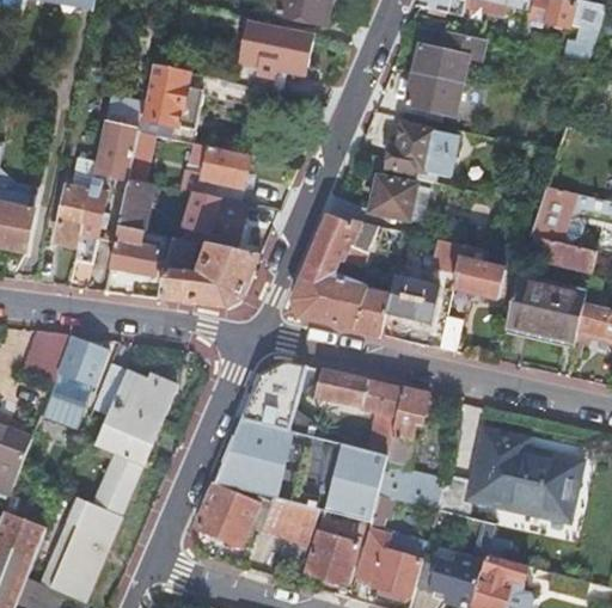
[(325,23),(330,0),(265,0),(264,4),(276,7),(275,13),(325,23)]
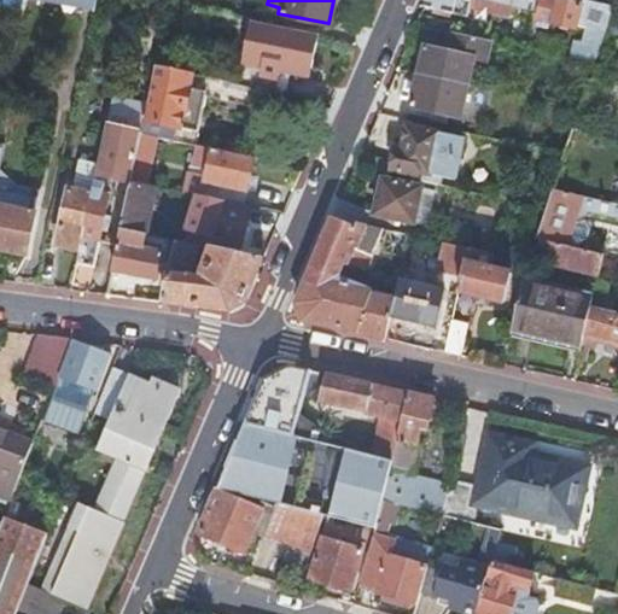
[(425,0),(421,7),(466,17),(467,11),(468,0),(425,0)]
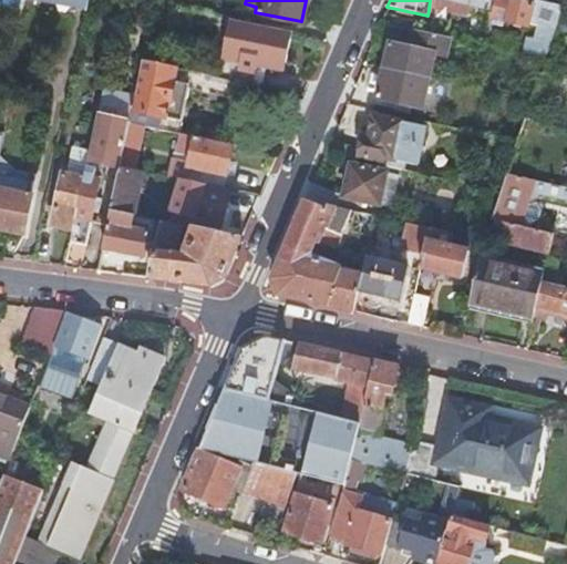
[(483,7),(484,0),(430,0),(429,10),(465,18),(470,4),(483,7)]
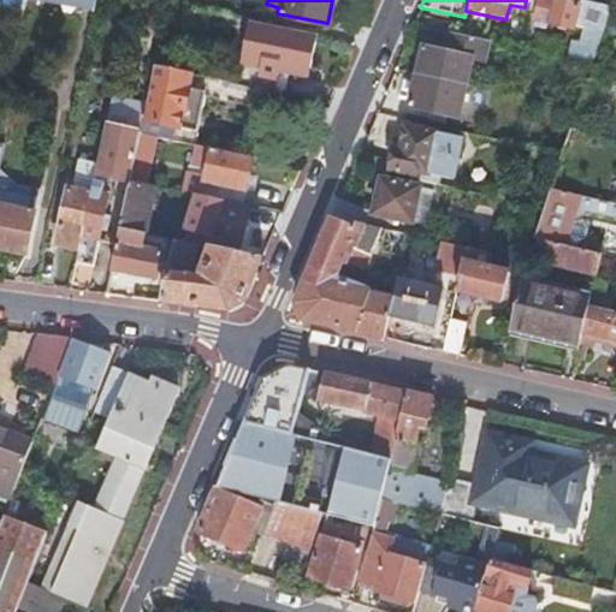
[(526,0),(525,7),(537,11),(534,19),(546,22),(574,28),(575,27),(584,28),(579,42),(572,40),(568,55),(591,64),(602,31),(611,6),(581,0),(580,5),(560,0),(526,0)]
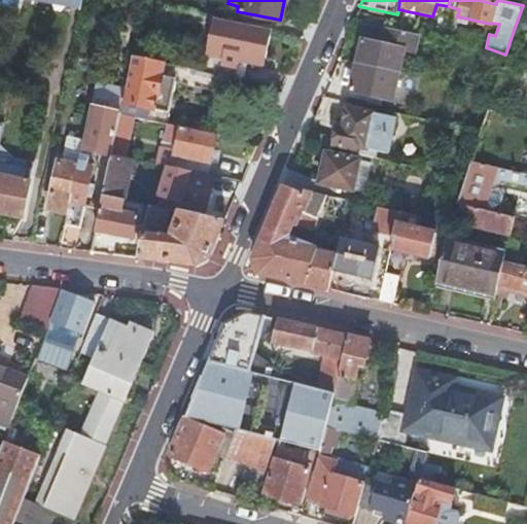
[(264,63),(271,29),(213,16),(202,71),(214,74),(233,79),(238,59),(264,63)]
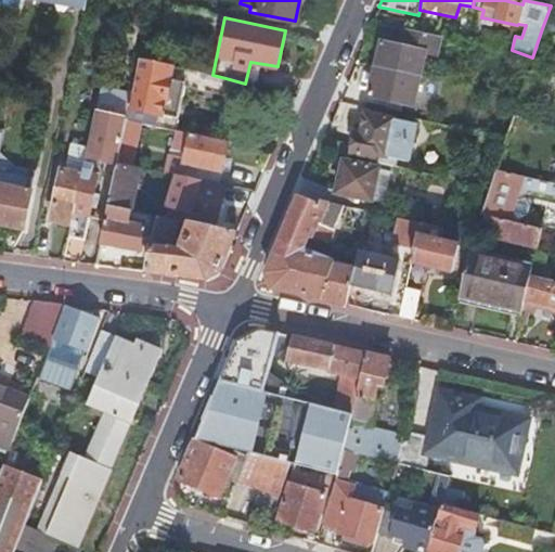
[(374,66),(420,75),(424,53),(436,55),(440,37),(403,28),(399,46),(379,41),(374,66)]
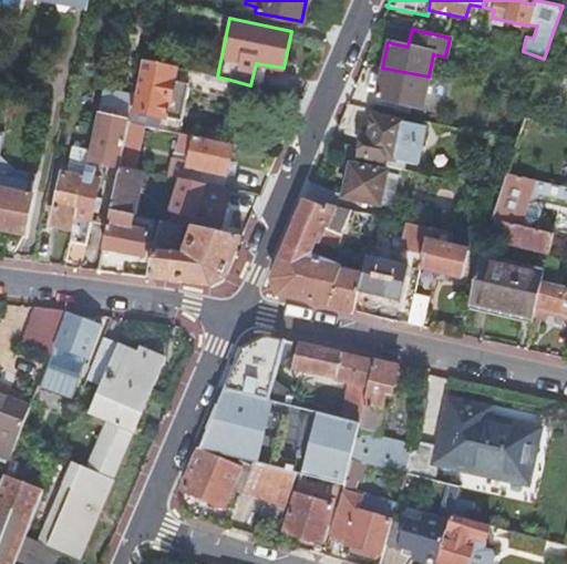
[(497,34),(494,48),(512,51),(514,38),(497,34)]
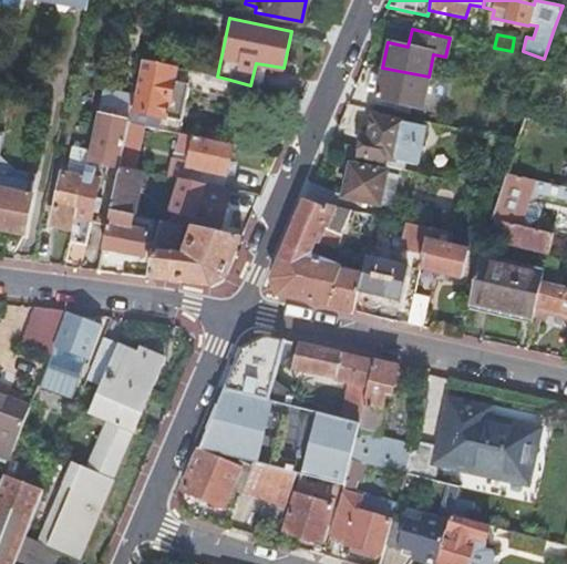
[(226,98),(230,80),(217,77),(141,58),(129,120),(143,123),(164,127),(166,116),(181,120),(187,86),(226,98)]
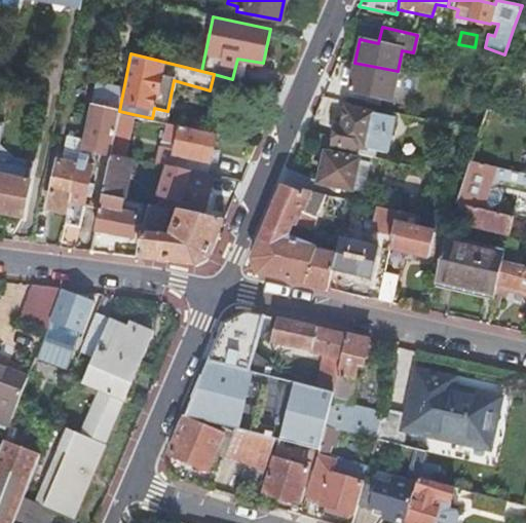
[(391,101),(398,71),(354,63),(348,91),(391,101)]
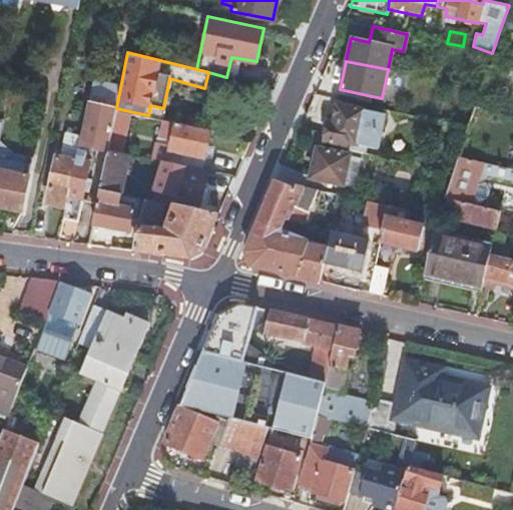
[(409,78),(395,75),(391,93),(405,96),(409,78)]
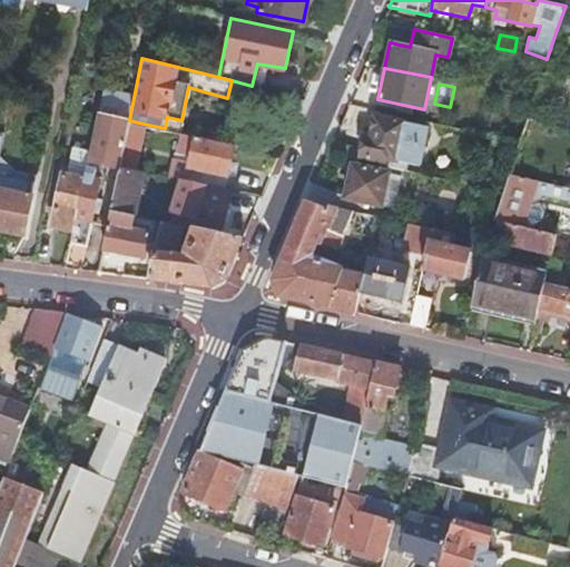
[(119,165),(129,120),(97,115),(95,126),(92,136),(91,143),(89,150),(84,178),(72,231),(70,241),(85,244),(102,164),(119,167),(119,165)]
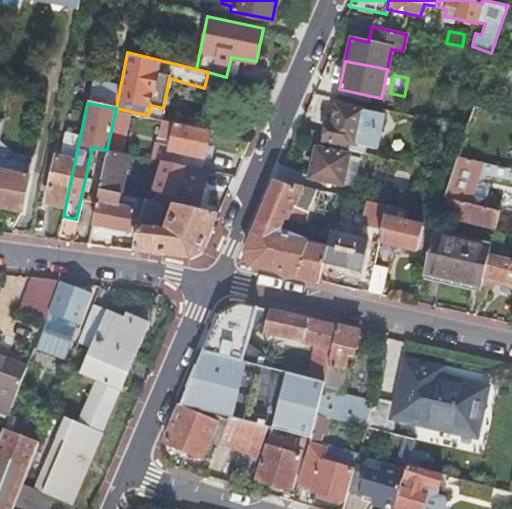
[(347,143),(367,148),(371,130),(374,111),(336,103),(332,124),(326,123),(325,131),(322,142),(346,147),(347,143)]
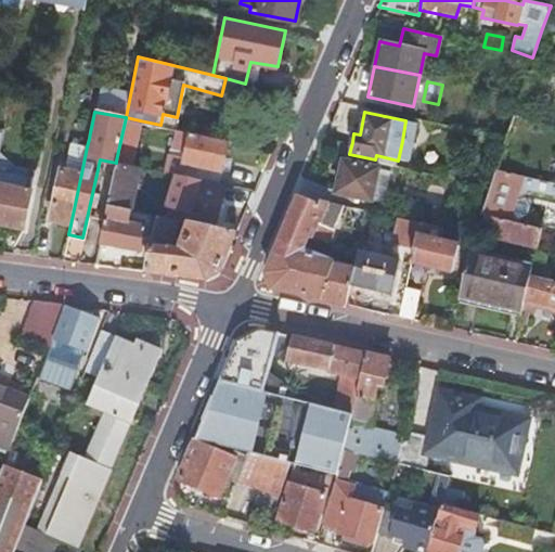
[(494,168),(523,175),(524,169),(516,168),(525,142),(532,144),(537,132),(529,129),(532,118),(514,113),(505,138),(494,168)]
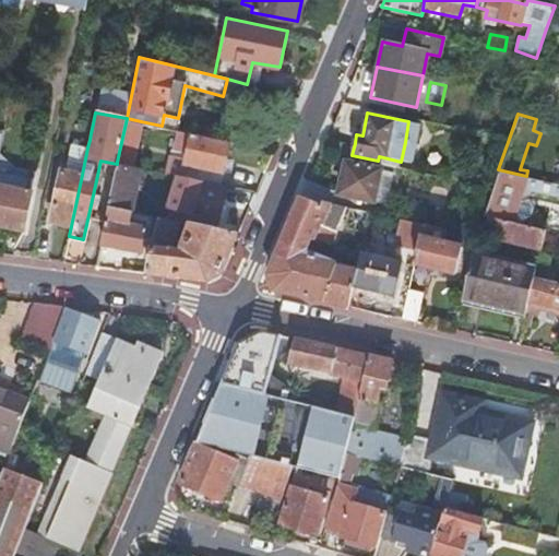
[(141,121),(127,118),(117,162),(132,165),(141,121)]
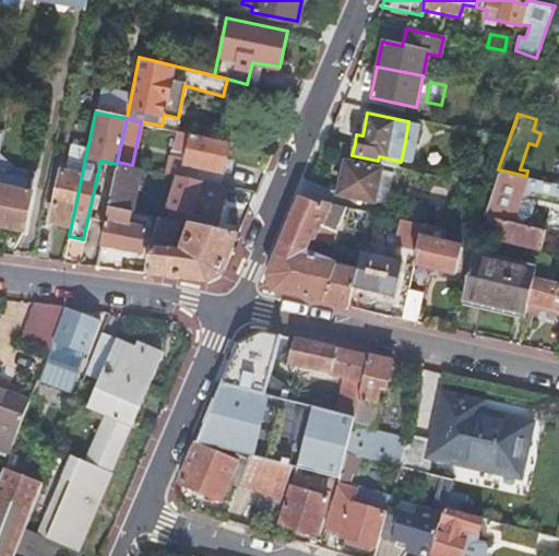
[(221,184),(229,141),(176,129),(173,149),(187,151),(181,176),(221,184)]
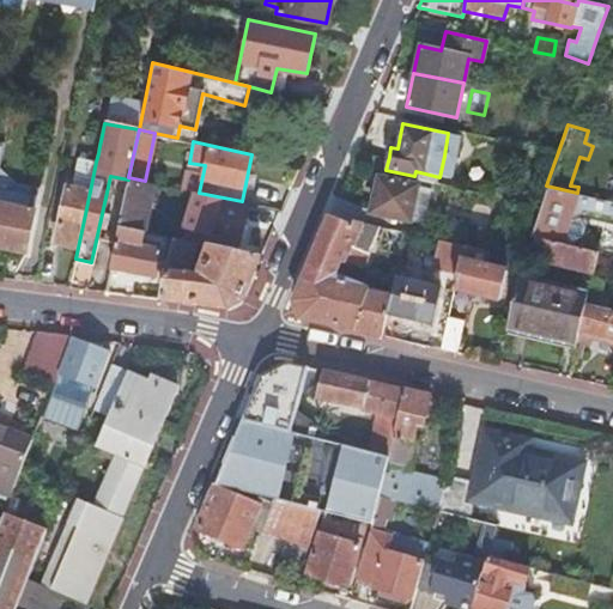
[(0,147),(0,166),(10,169),(25,172),(29,153),(0,147)]
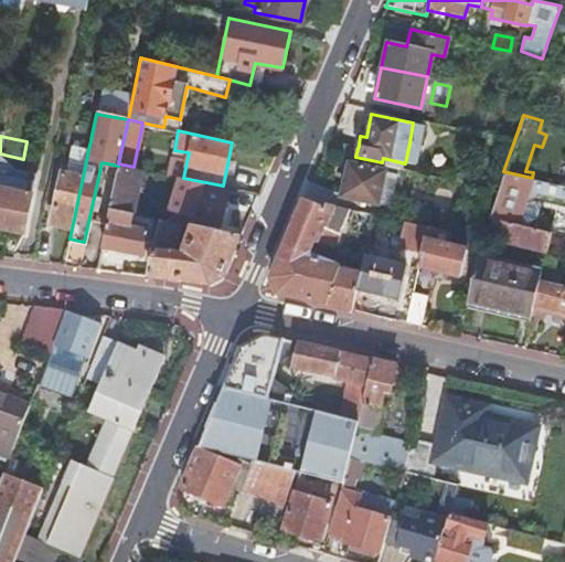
[(323,151),(355,158),(355,157),(359,145),(354,142),(329,138),(323,151)]
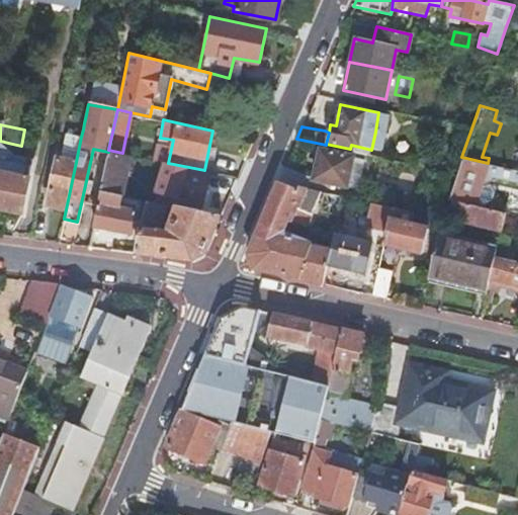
[(63,153),(62,159),(76,162),(81,137),(65,133),(60,153),(63,153)]
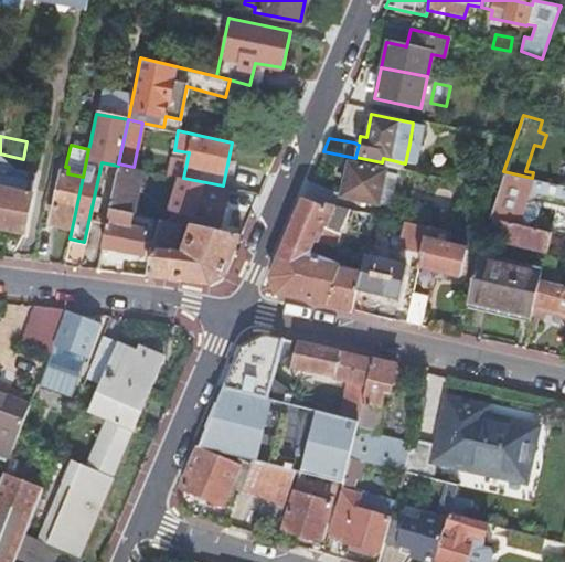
[(180,177),(183,178),(189,152),(174,150),(169,175),(180,177)]
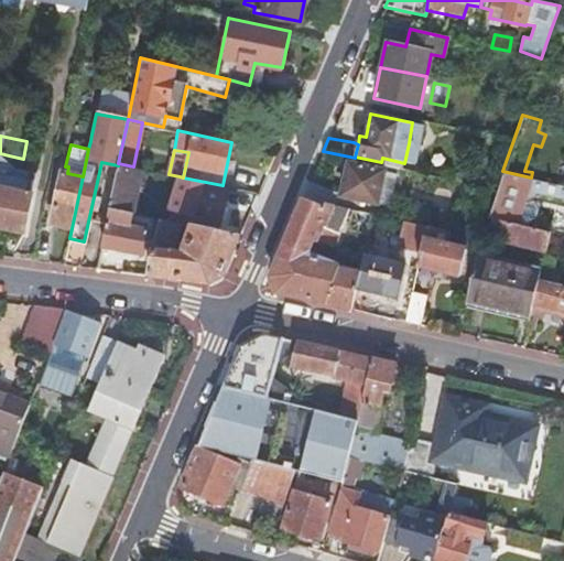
[(0,227),(24,232),(31,195),(2,189),(9,155),(0,153),(0,227)]
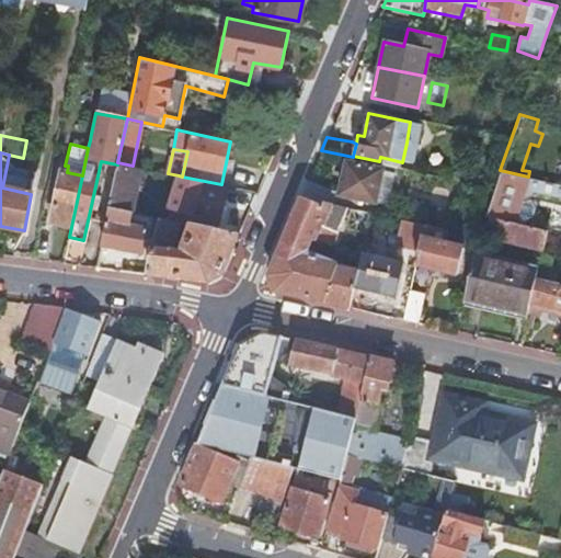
[(378,162),(401,168),(402,162),(380,157),(379,161),(378,162)]
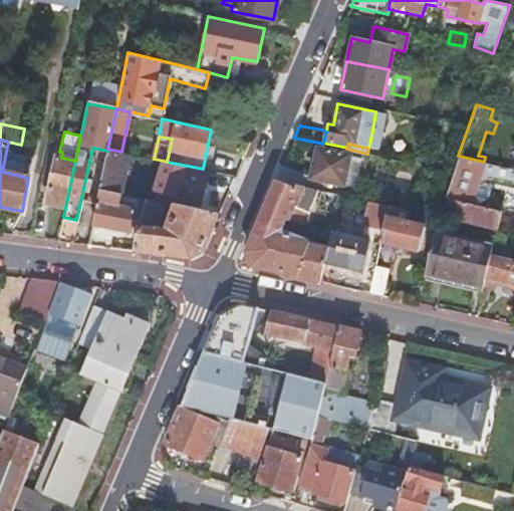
[(121,152),(107,149),(107,151),(99,189),(121,194),(130,154),(121,152)]
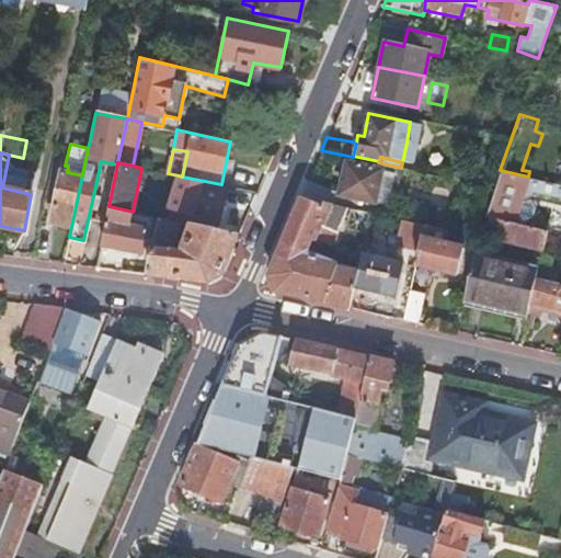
[(398,173),(346,163),(339,195),(391,205),(398,173)]
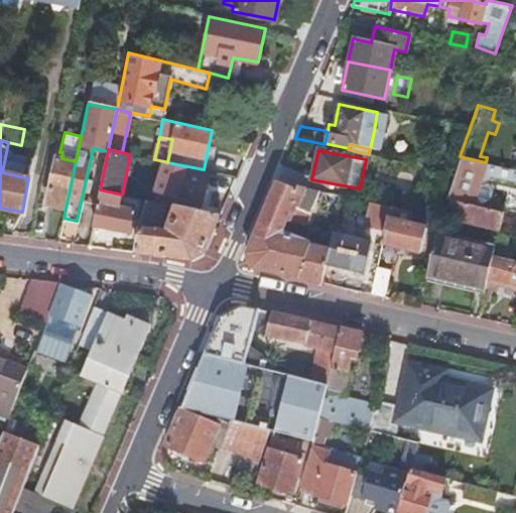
[(50,206),(66,209),(76,161),(61,158),(55,156),(46,202),(50,206)]
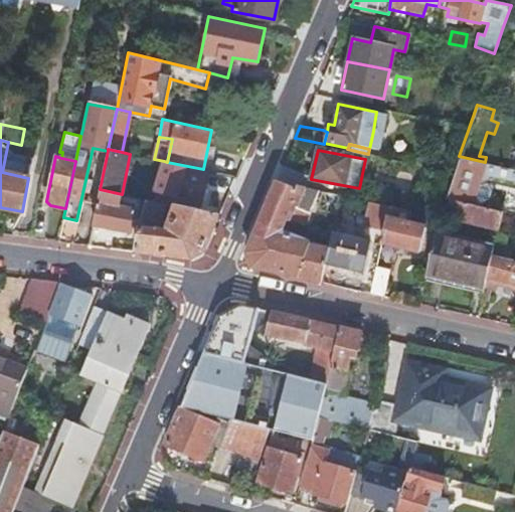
[(514,168),(485,162),(459,156),(453,173),(445,197),(450,199),(463,202),(465,198),(472,200),(480,196),(482,187),(477,180),(471,178),(472,177),(476,178),(482,176),(483,174),(514,180),(514,168)]
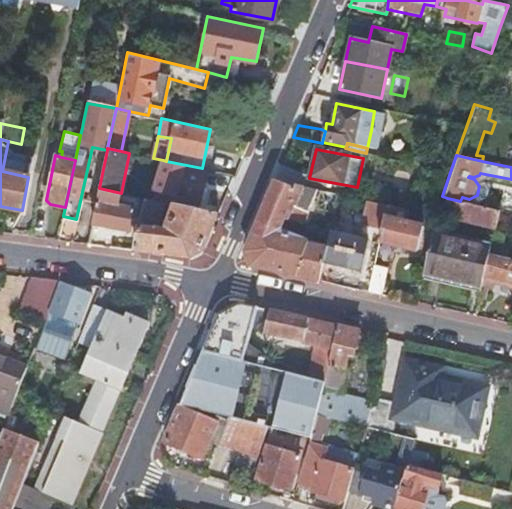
[(199,203),(207,169),(202,168),(166,161),(163,160),(157,190),(166,194),(172,196),(176,197),(182,199),(199,203)]
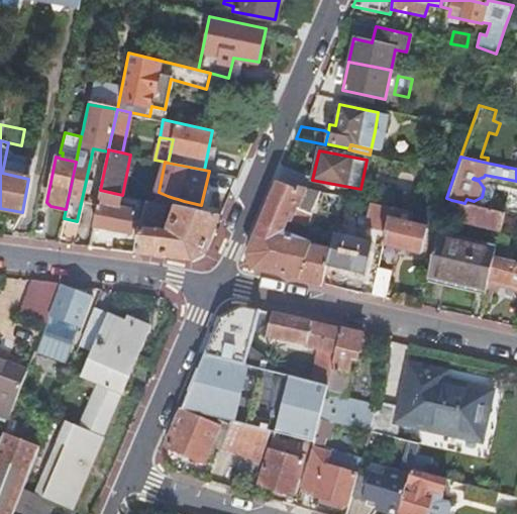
[(307,177),(285,166),(278,182),(298,187),(301,187),(307,177)]
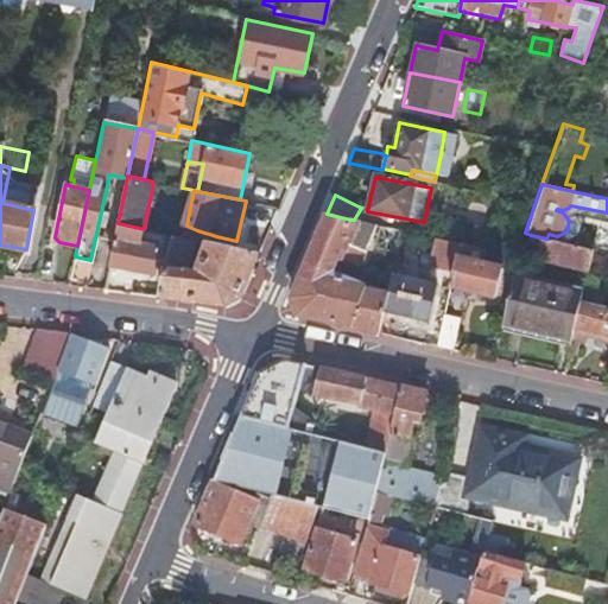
[(298,315),(379,334),(384,310),(386,292),(365,287),(367,283),(358,279),(355,284),(329,274),(336,256),(341,259),(347,245),(363,250),(374,224),(354,220),(350,220),(348,223),(327,214),(290,298),(298,315)]
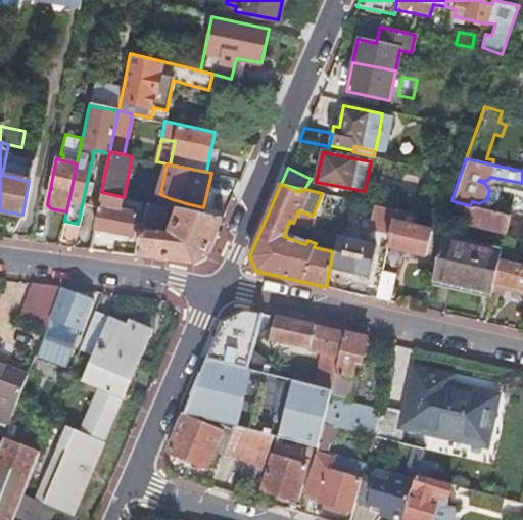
[(122,209),(124,197),(101,192),(94,227),(134,235),(139,214),(135,213),(136,207),(129,206),(129,210),(122,209)]
